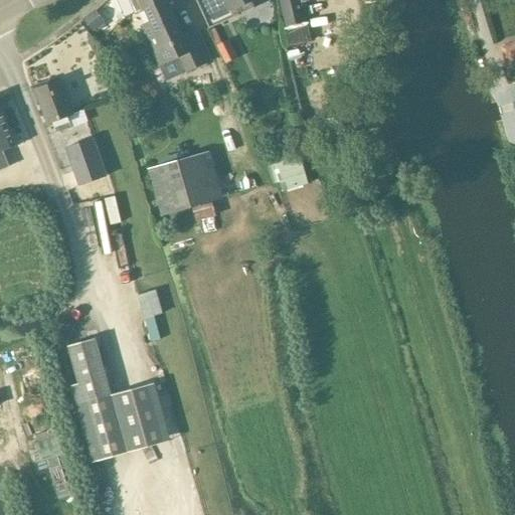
[(171,10),(180,6),(177,0),(132,0),(138,13),(147,9),(147,8),(159,3),(164,13),(171,10)]
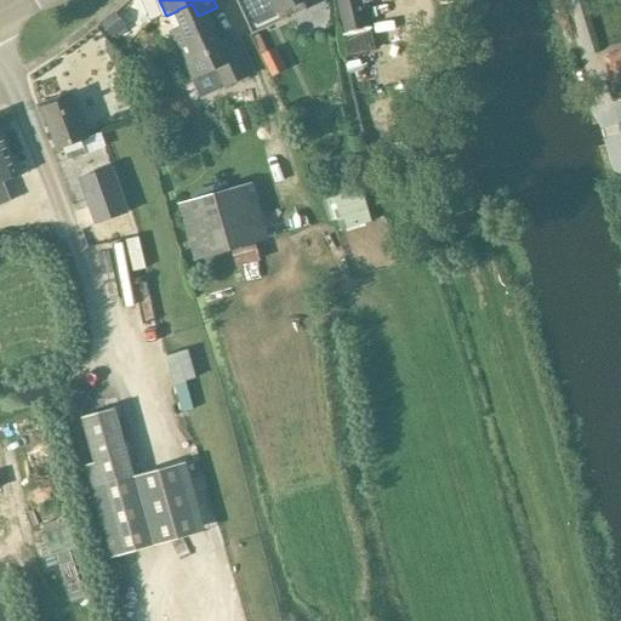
[(237,0),(254,35),(308,10),(305,1),(306,0),(237,0)]
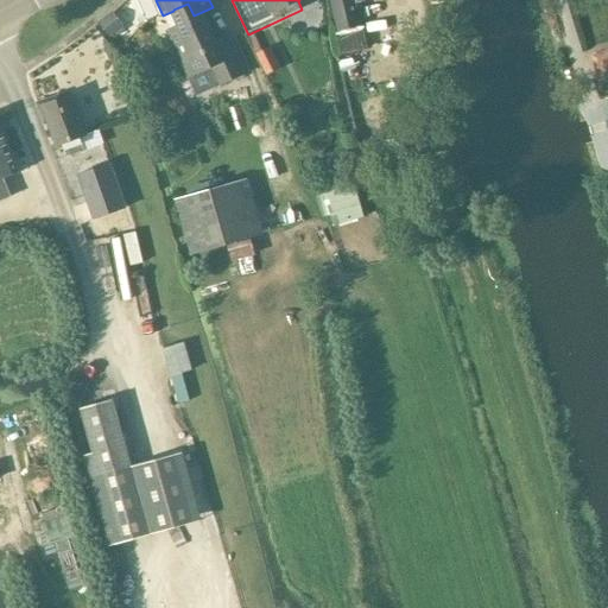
[(173,10),(173,11),(181,26),(170,31),(190,77),(211,68),(219,86),(246,74),(230,37),(216,43),(202,12),(194,16),(188,4),(173,10)]
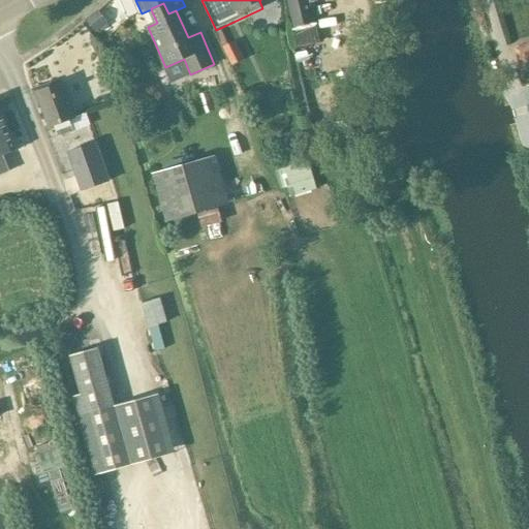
[(97,12),(86,22),(96,34),(107,25),(97,12)]
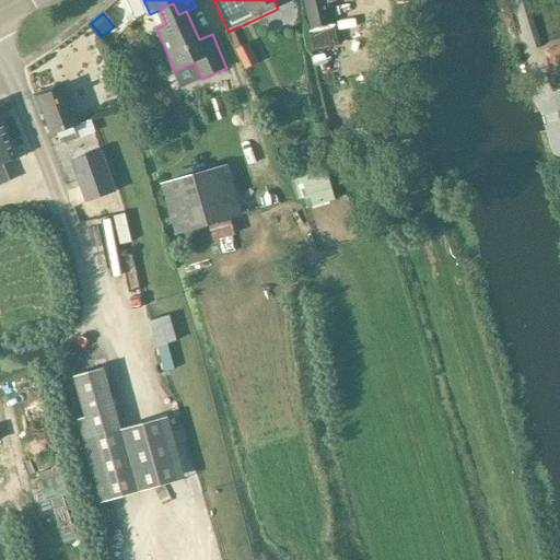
[(331,16),(308,22),(315,51),(338,47),(331,16)]
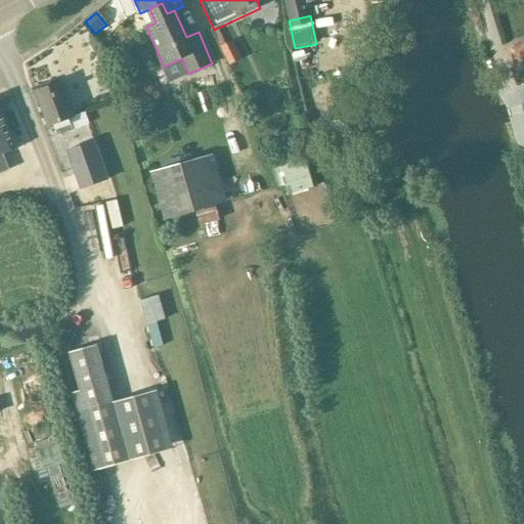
[(517,69),(523,66),(523,45),(512,49),(517,69)]
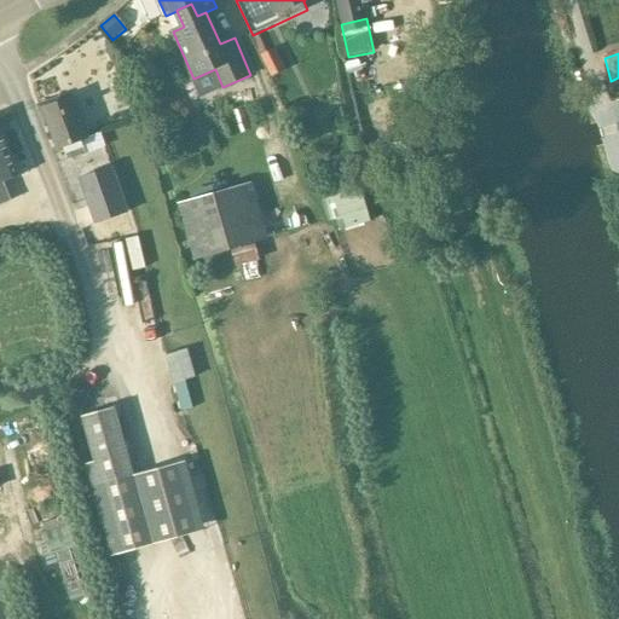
[(172,114),(162,94),(150,102),(158,121),(172,114)]
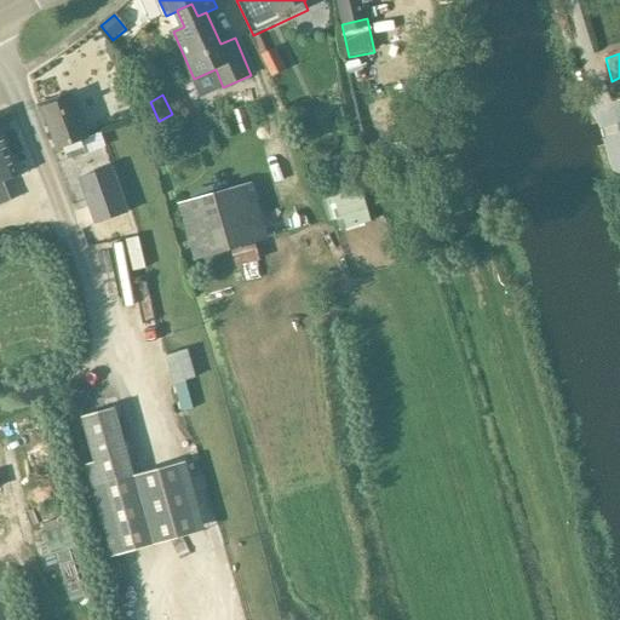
[(73,98),(62,103),(59,98),(38,105),(45,127),(51,126),(58,147),(67,144),(72,159),(86,154),(81,139),(86,137),(73,98)]
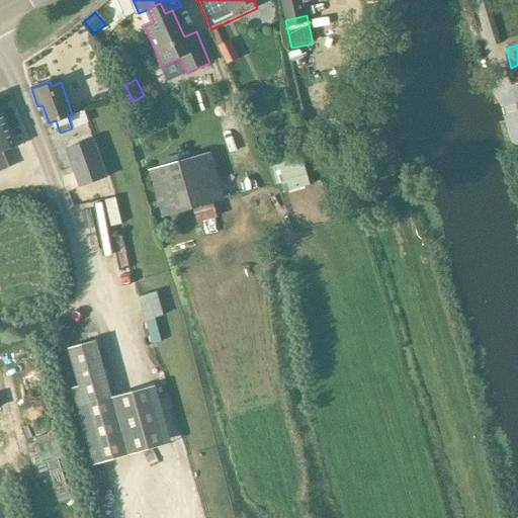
[(157,96),(145,100),(150,116),(162,113),(157,96)]
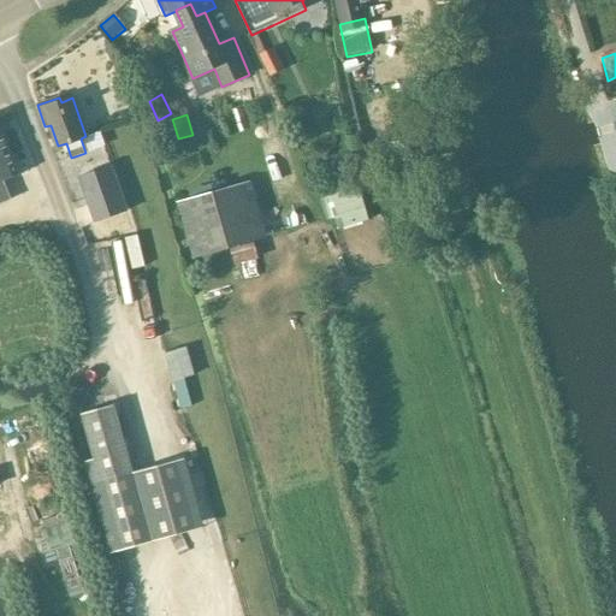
[(0,129),(0,203),(12,200),(4,181),(19,175),(0,129)]
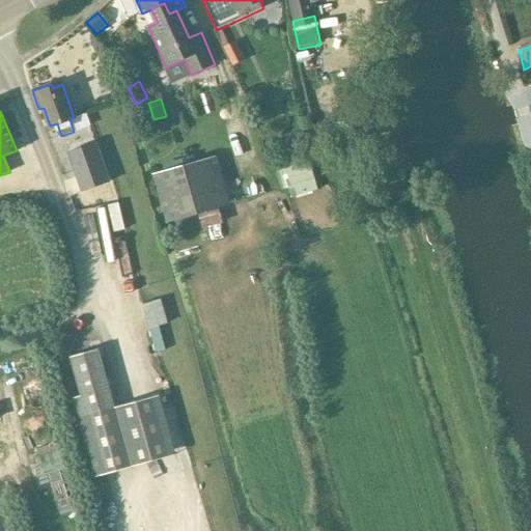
[(109,182),(99,150),(71,161),(82,192),(109,182)]
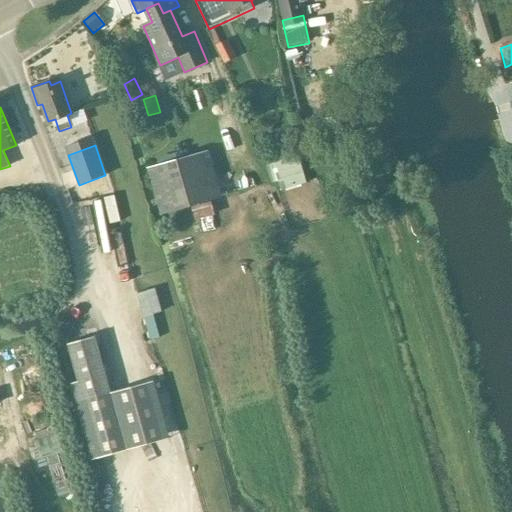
[(195,154),(148,168),(161,214),(209,201),(195,154)]
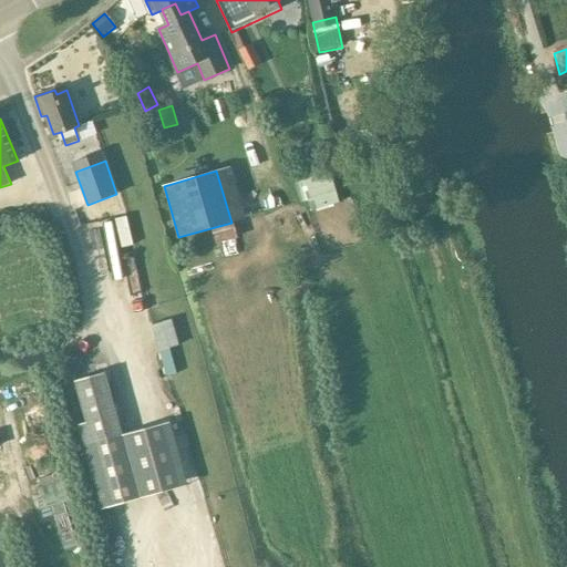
[(104,373),(75,381),(86,423),(78,425),(101,509),(138,498),(122,436),(104,373)]
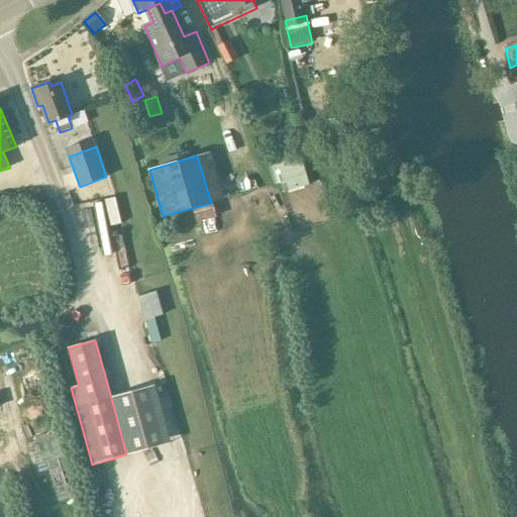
[(62,506),(74,503),(58,452),(35,458),(41,477),(52,474),(62,506)]
